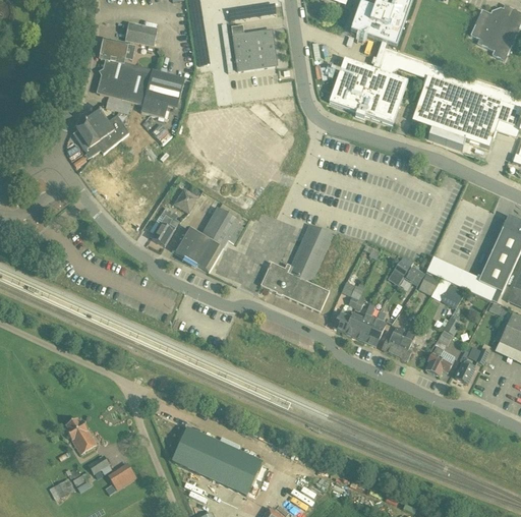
[(368,0),(368,1),(371,2),(370,5),(360,1),(350,30),(382,41),(375,57),(374,56),(372,63),(373,63),(372,67),(344,58),(329,101),(356,110),(355,113),(364,117),(365,113),(392,123),(399,103),(415,108),(412,119),(489,147),(495,130),(516,137),(518,130),(520,131),(520,97),(385,50),(387,43),(396,46),(412,0),(368,0)]
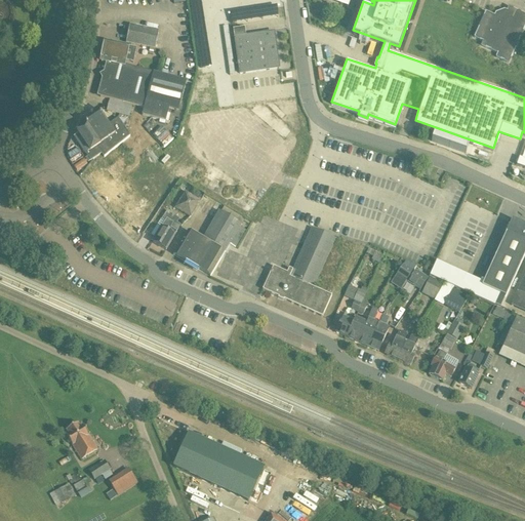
[(495,53),(509,59),(524,22),(524,10),(508,3),(507,6),(507,8),(505,7),(496,10),(495,12),(485,8),(474,34),(476,35),(475,35),(482,38),(481,42),(485,44),(491,46),(497,49),(495,53)]
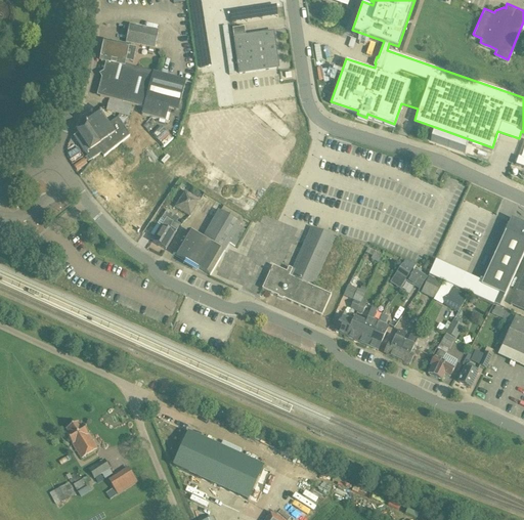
[(155,45),(158,27),(129,20),(125,40),(155,45)]
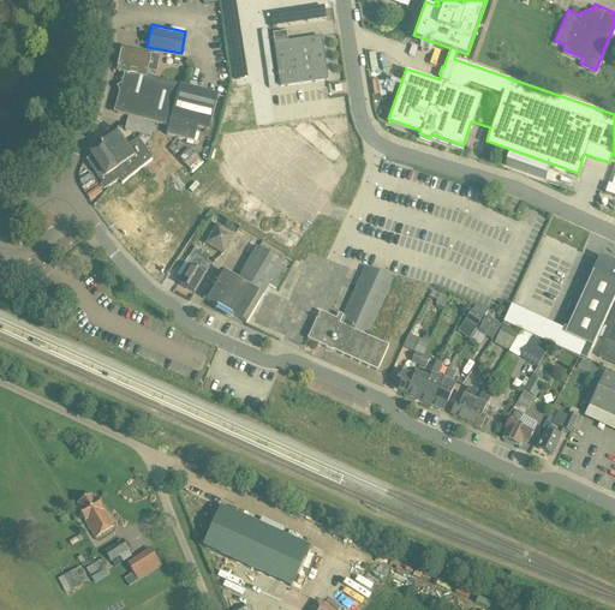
[(287,39),(286,29),(273,31),(281,82),(327,76),(321,34),(287,39)]
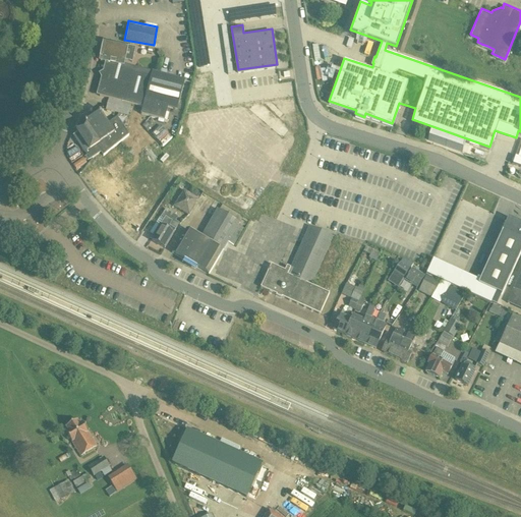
[(351,45),(354,37),(349,35),(346,43),(351,45)]
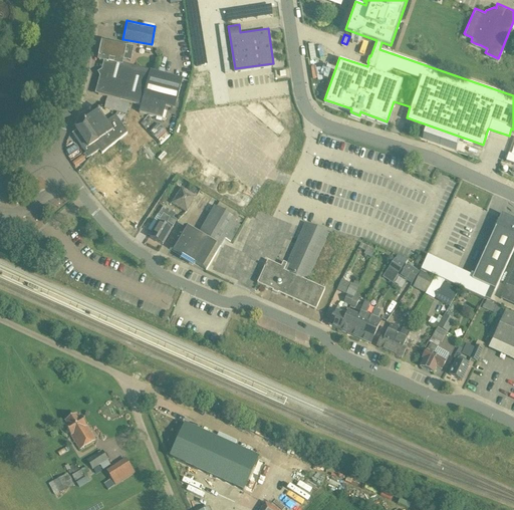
[(175,104),(182,75),(121,60),(122,56),(131,57),(134,43),(125,42),(125,41),(102,37),(102,39),(100,39),(99,43),(100,44),(98,57),(106,58),(97,91),(141,102),(140,108),(163,114),(166,102),(175,104)]
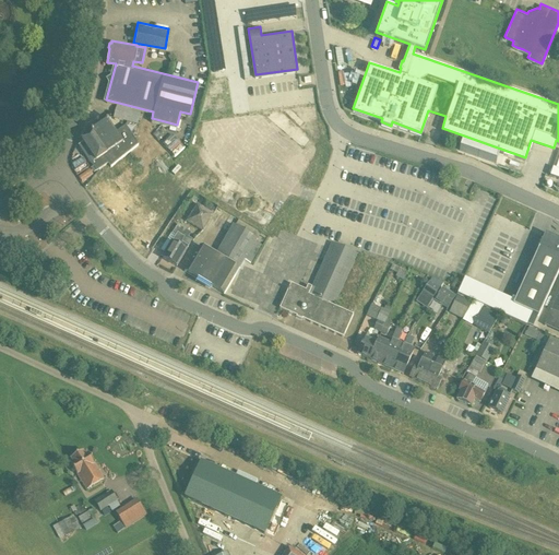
[(92,129),(81,137),(83,139),(95,157),(91,161),(93,164),(95,167),(96,167),(100,165),(107,160),(110,164),(140,144),(126,122),(115,129),(103,111),(87,122),(92,129)]
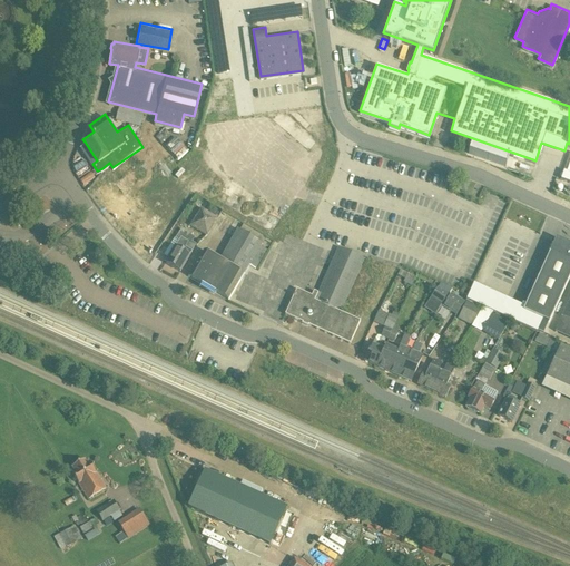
[(326,160),(332,147),(322,143),(316,156),(326,160)]
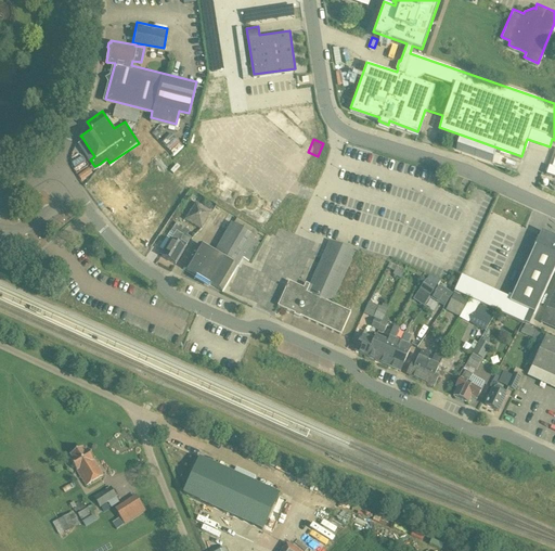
[(457,176),(449,173),(448,171),(444,181),(453,184),(457,176)]
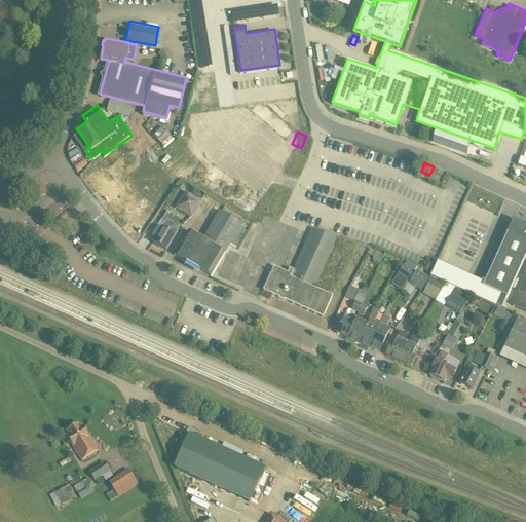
[(475,231),(486,197),(418,174),(415,175),(410,173),(406,174),(408,181),(407,184),(410,194),(408,199),(424,204),(428,203),(429,208),(436,210),(437,213),(445,216),(440,218),(438,223),(438,226),(435,235),(470,248),(475,233),(475,231)]
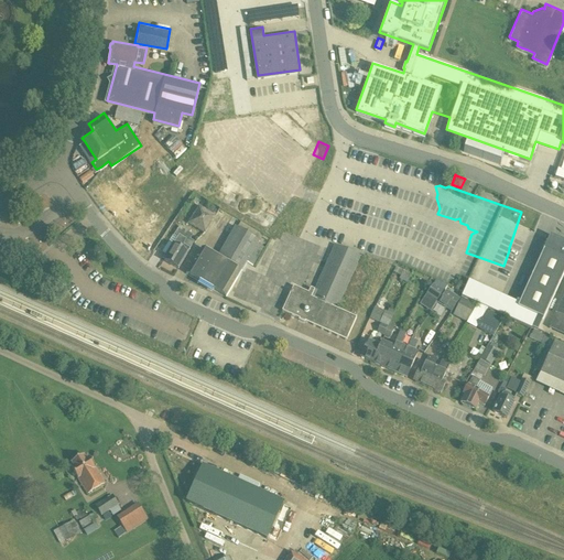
[(198,202),(196,206),(187,219),(204,230),(214,216),(216,213),(198,202)]
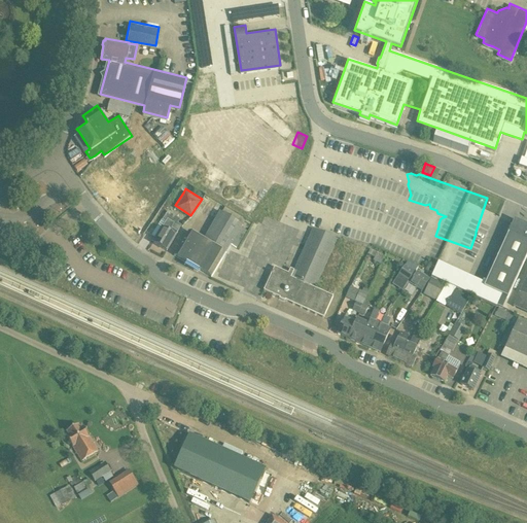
[(242,221),(244,218),(223,206),(221,209),(219,208),(203,237),(207,239),(225,250),(221,255),(229,259),(232,254),(236,256),(241,248),(236,245),(246,228),(241,224),(243,222),(242,221)]
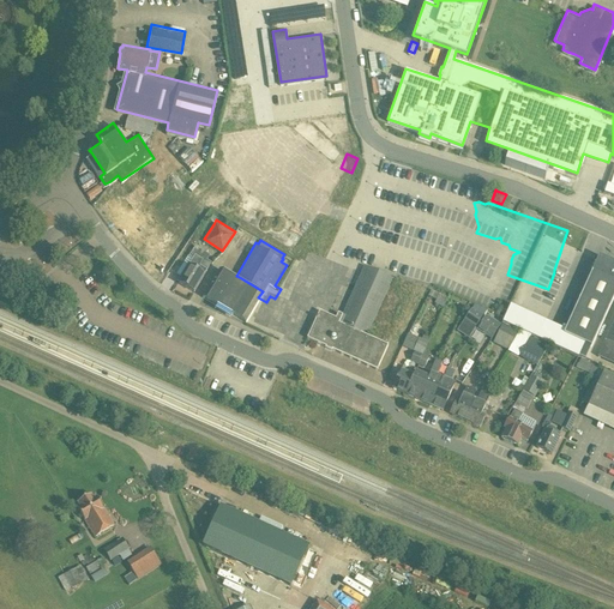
[(311,277),(306,289),(313,293),(311,296),(315,311),(307,335),(377,366),(387,342),(379,337),(389,311),(393,313),(401,294),(395,293),(399,279),(392,276),(393,271),(324,241),(317,257),(314,255),(306,275),(311,277)]
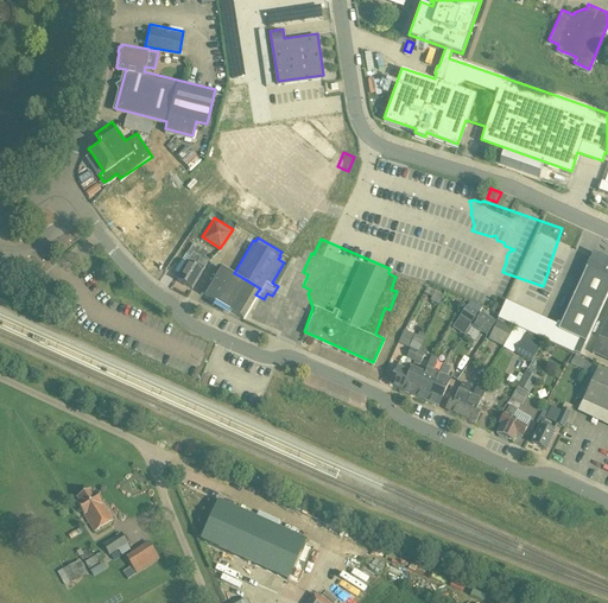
[(204,264),(197,259),(201,254),(192,249),(189,254),(187,260),(176,277),(192,285),(202,270),(201,270),(204,264)]
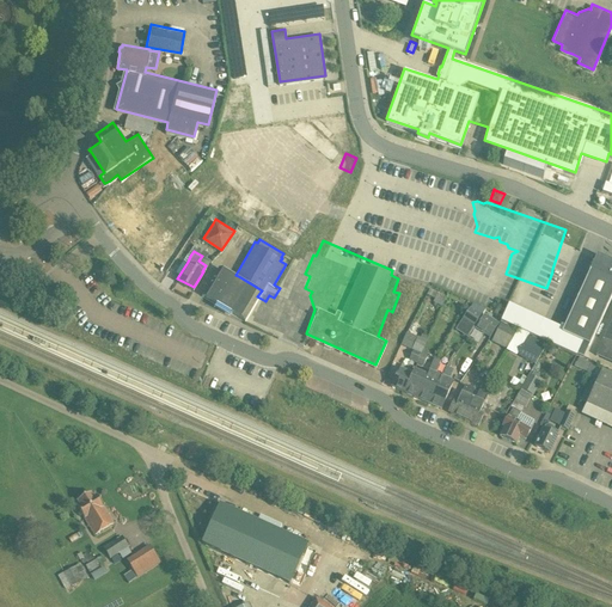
[(611,258),(598,252),(597,255),(593,252),(587,265),(591,268),(586,280),(567,322),(564,327),(563,330),(580,338),(589,342),(589,341),(595,350),(603,336),(594,332),(611,290),(611,258)]
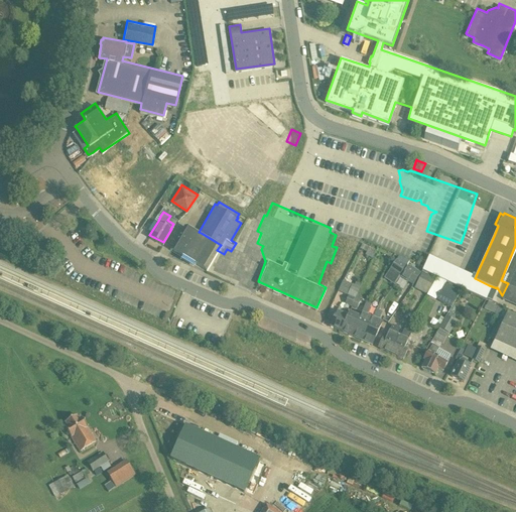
[(203,234),(199,232),(184,223),(170,247),(181,254),(180,256),(187,260),(203,234)]
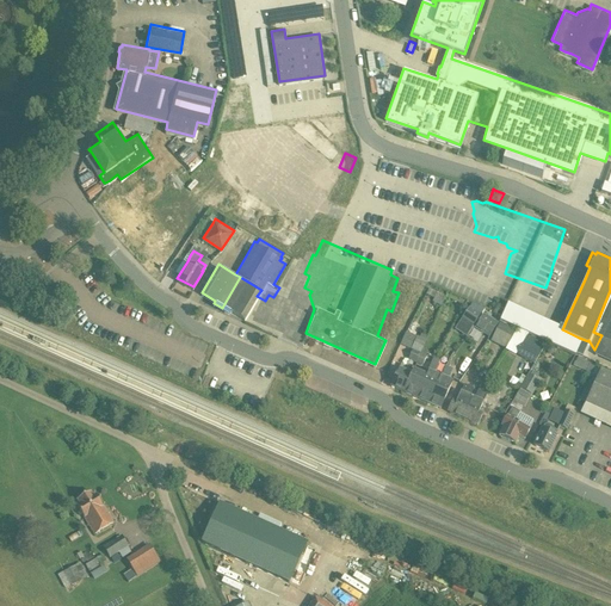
[(245,317),(257,296),(261,290),(240,277),(222,308),(229,313),(230,309),(245,317)]
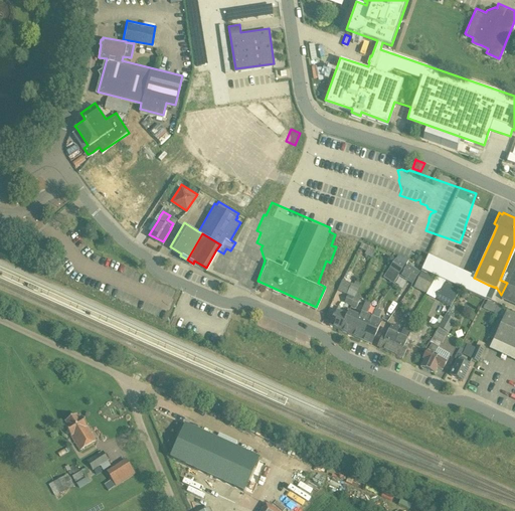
[(398,272),(404,262),(395,256),(389,265),(398,272)]
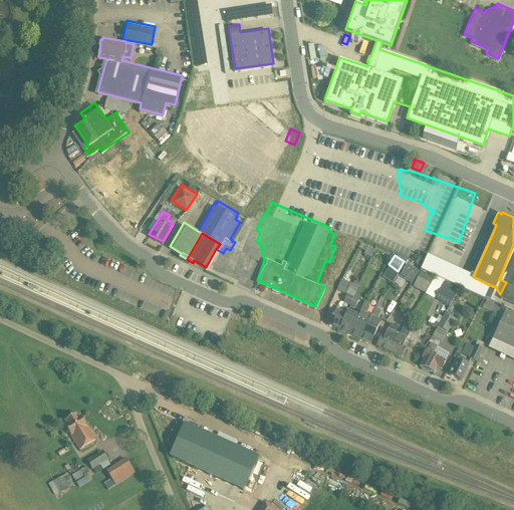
[(224,261),(212,258),(209,269),(238,275),(242,260),(225,256),(224,261)]
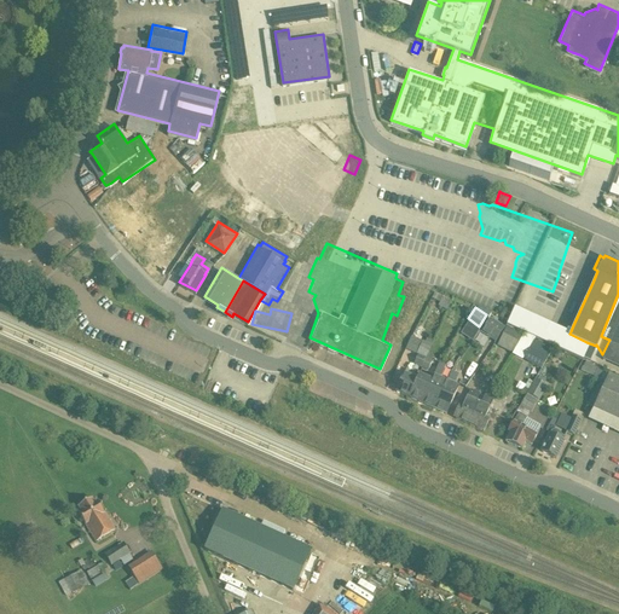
[(497,318),(490,314),(481,328),(489,332),(497,318)]
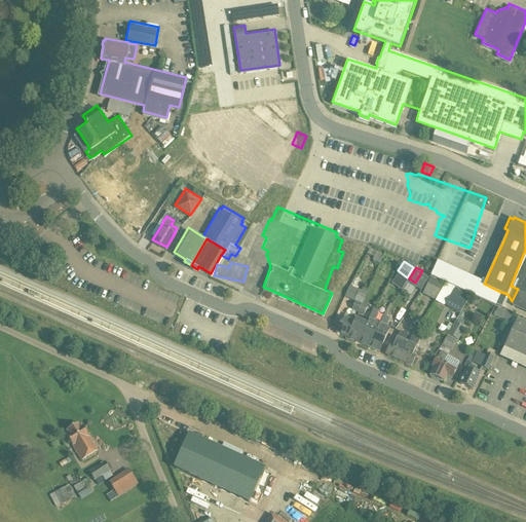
[(525,270),(518,289),(512,301),(512,302),(525,308),(525,270)]
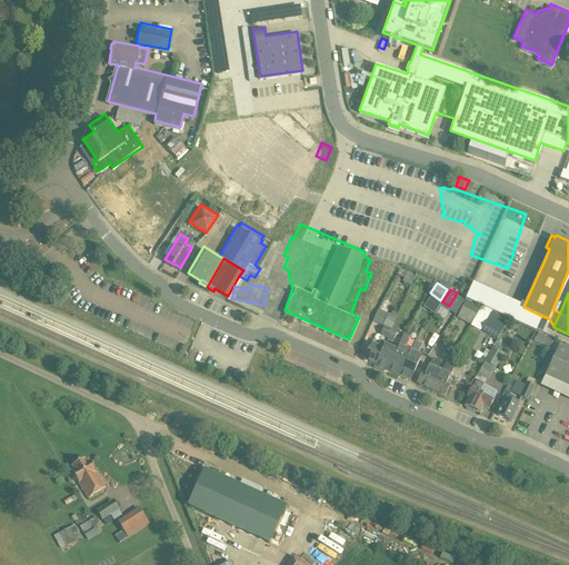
[(458,308),(463,297),(458,295),(452,305),(458,308)]
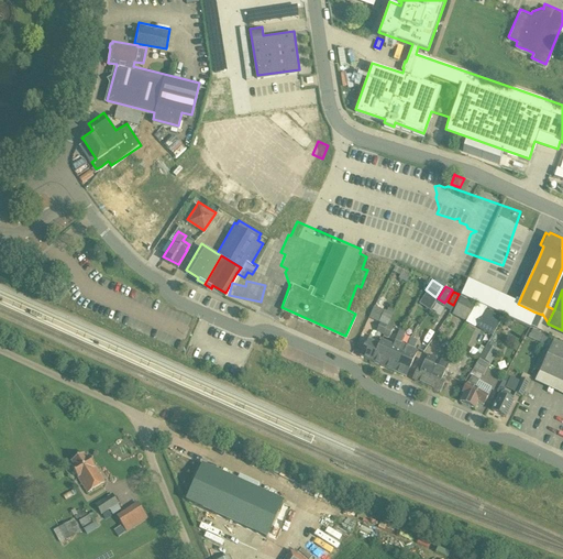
[(466,319),(475,300),(461,294),(452,311),(466,319)]
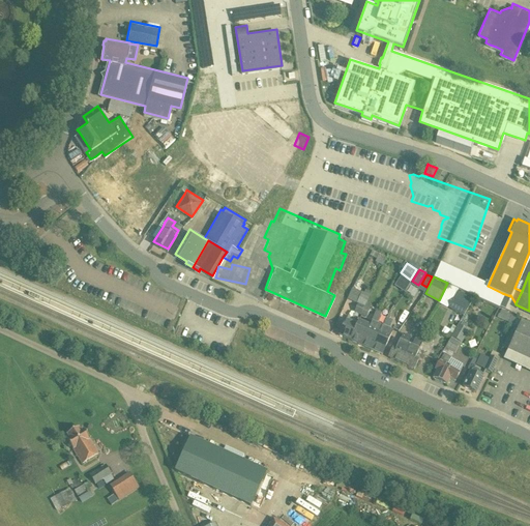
[(463,313),(473,295),(457,287),(447,304),(463,313)]
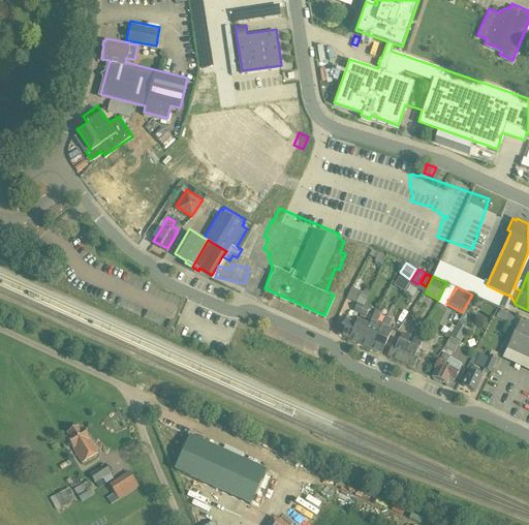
[(360,311),(366,299),(369,291),(361,287),(355,299),(356,300),(353,308),(360,311)]
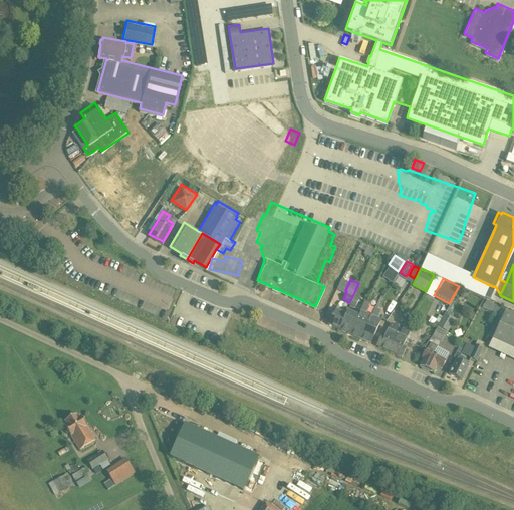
[(39,286),(29,281),(27,285),(38,290),(39,286)]
